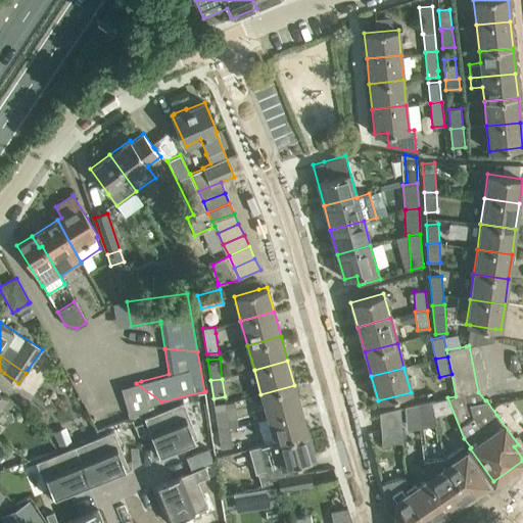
[(130,418),(149,410),(148,406),(161,401),(136,383),(121,387),(130,418)]
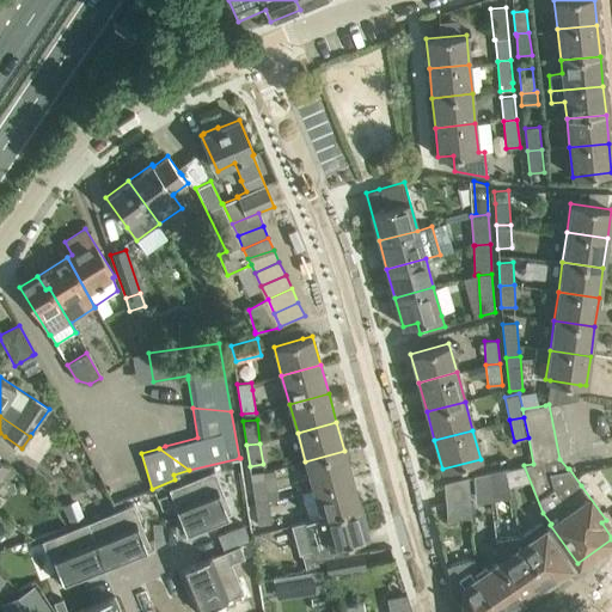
[(344,451),(305,461),(313,490),(353,479),(344,451)]
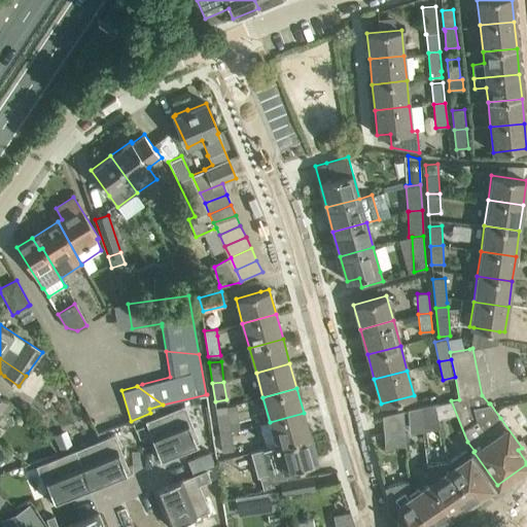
[(202,396),(192,399),(197,412),(206,410),(202,396)]
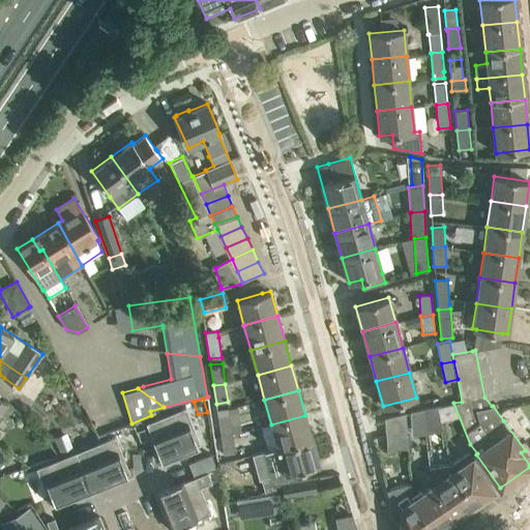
[(424,434),(442,432),(438,406),(422,409),(424,434)]
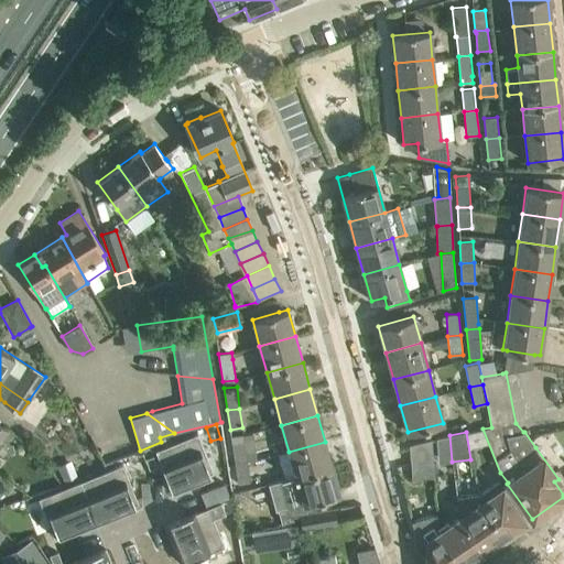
[(197,433),(155,451),(173,492),(210,477),(209,473),(213,472),(197,433)]
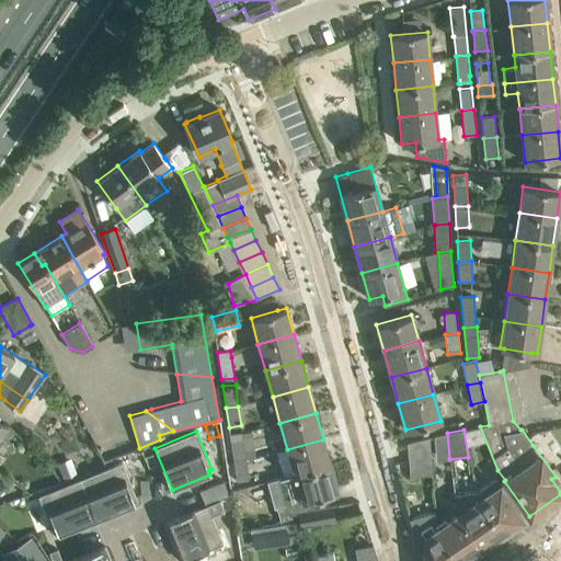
[(233,462),(247,460),(242,432),(230,434),(233,462)]
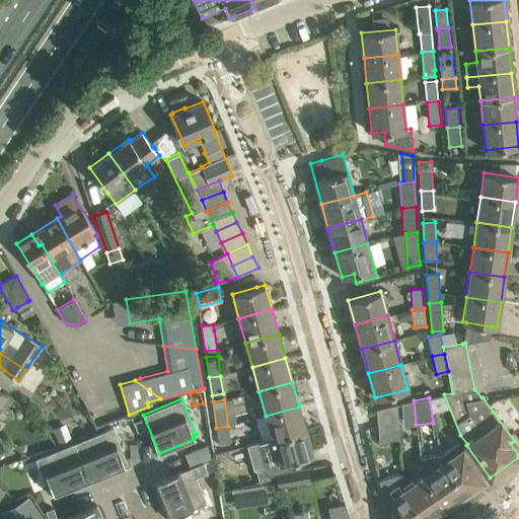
[(416,425),(414,400),(401,403),(403,426),(416,425)]
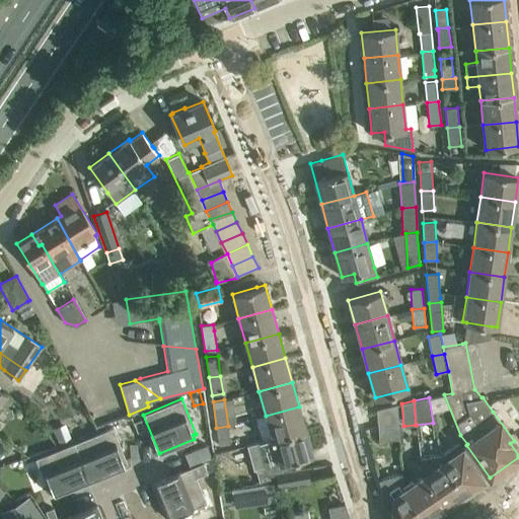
[(379,441),(399,439),(396,404),(376,410),(379,441)]
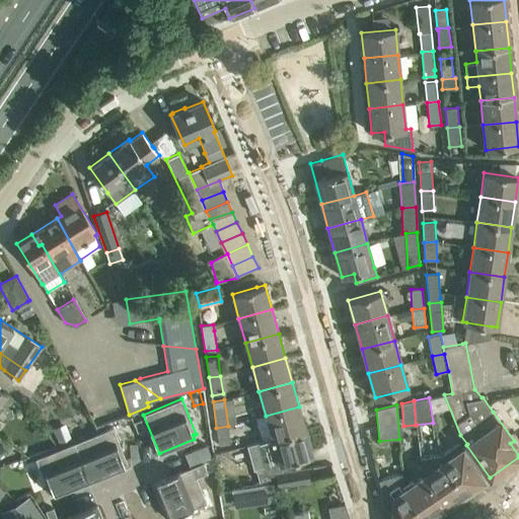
[(299,406),(266,416),(273,440),(305,431),(299,406)]
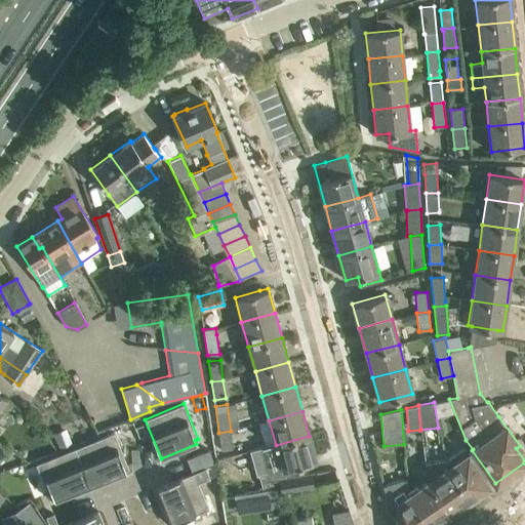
[(143,423),(134,427),(138,437),(147,434),(143,423)]
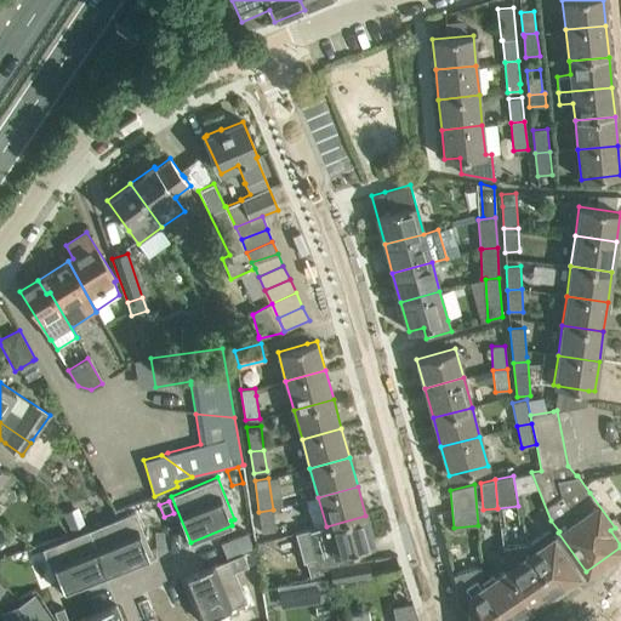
[(78,507),(63,513),(69,531),(85,525),(78,507)]
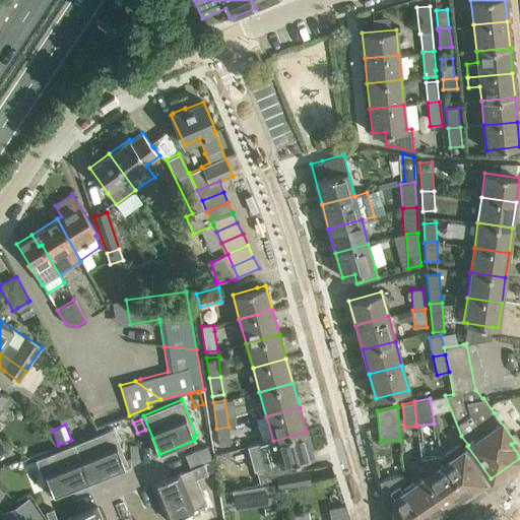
[(113,427),(74,443),(89,482),(125,468),(124,464),(127,463),(113,427)]
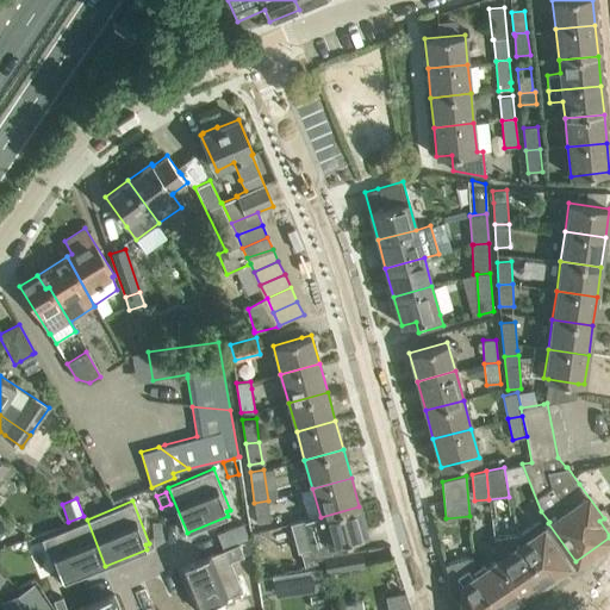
[(272,521),(268,500),(254,503),(257,523),(272,521)]
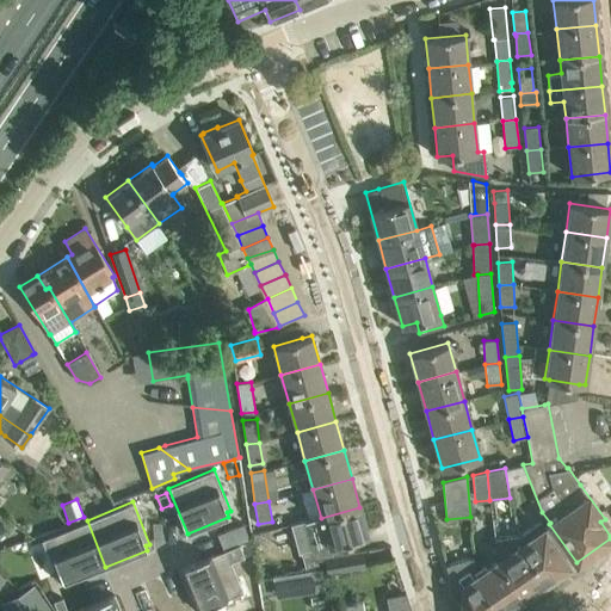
[(304,523),(291,526),(298,553),(301,551),(304,567),(325,562),(323,556),(332,555),(329,547),(345,542),(368,536),(359,507),(321,518),(304,523)]
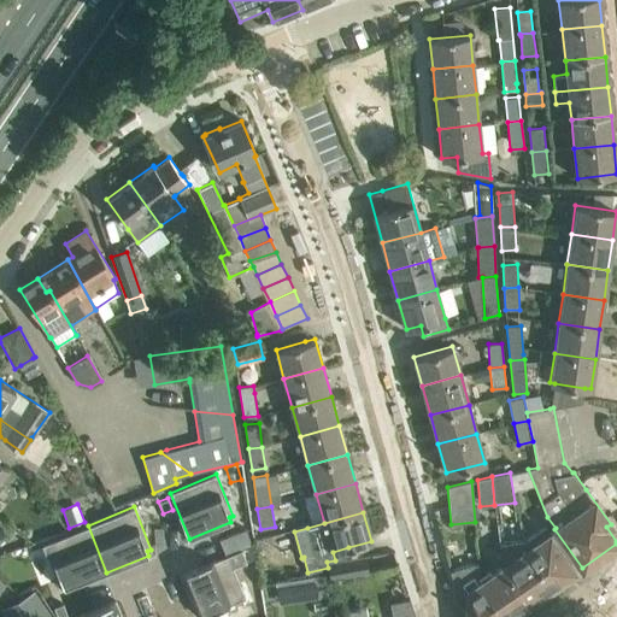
[(88,526),(42,544),(59,586),(63,585),(64,589),(106,573),(88,526)]
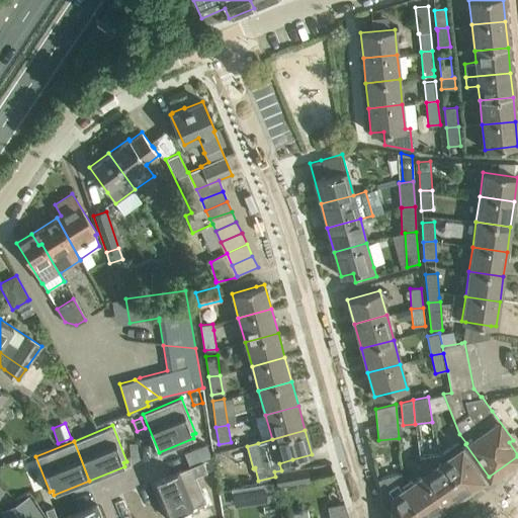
[(484,479),(458,441),(440,453),(442,462),(463,492),(484,479)]
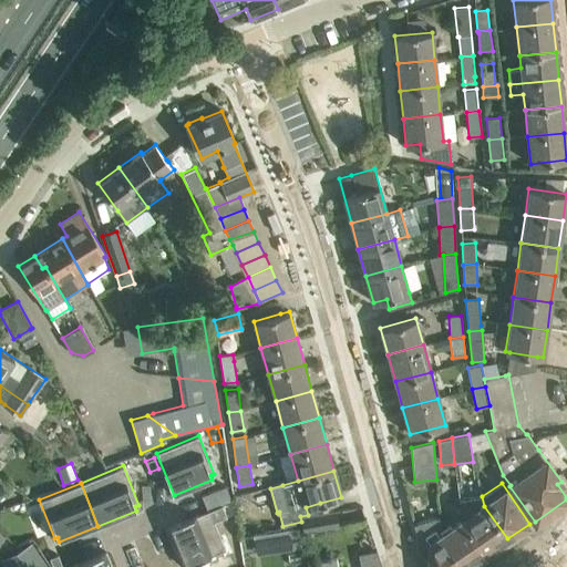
[(202,495),(207,508),(230,500),(225,485),(202,495)]
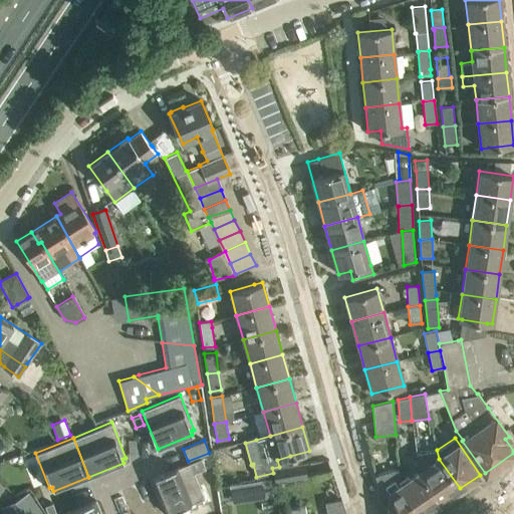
[(437,450),(437,451),(416,453),(418,471),(440,502),(460,488),(439,459),(437,450)]
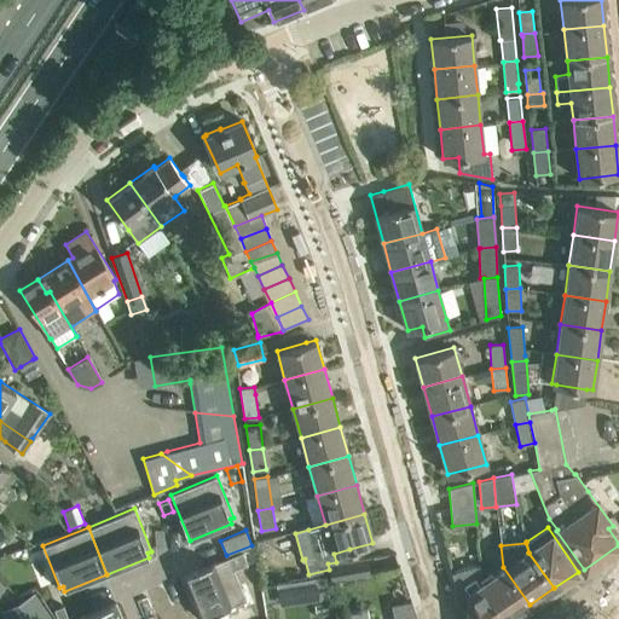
[(242,551),(181,576),(200,618),(246,599),(233,568),(247,562),(242,551)]
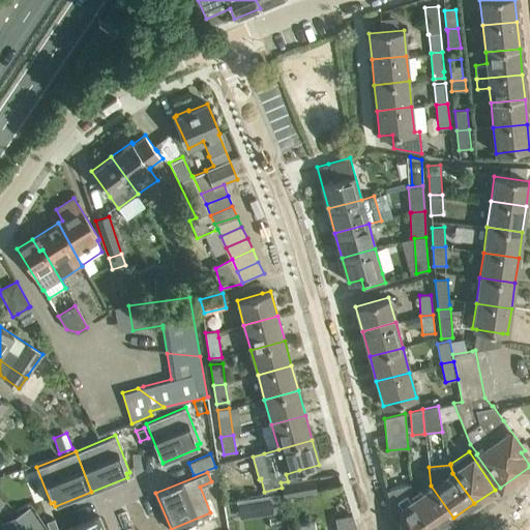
[(288,481),(281,482),(284,497),(314,492),(312,477),(288,481)]
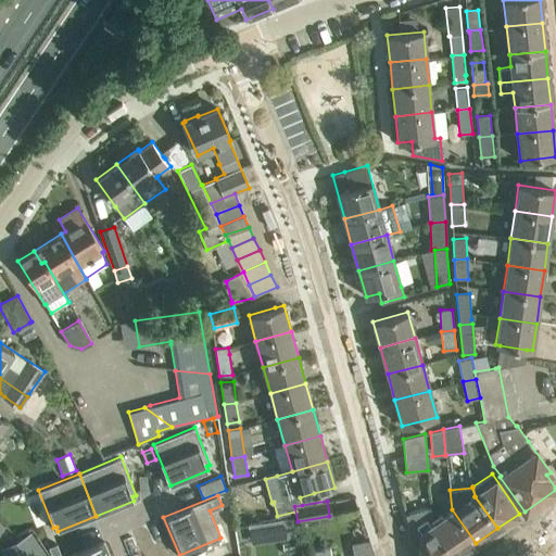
[(418,555),(453,555),(431,525),(430,507),(405,514),(414,545),(418,544),(418,555)]
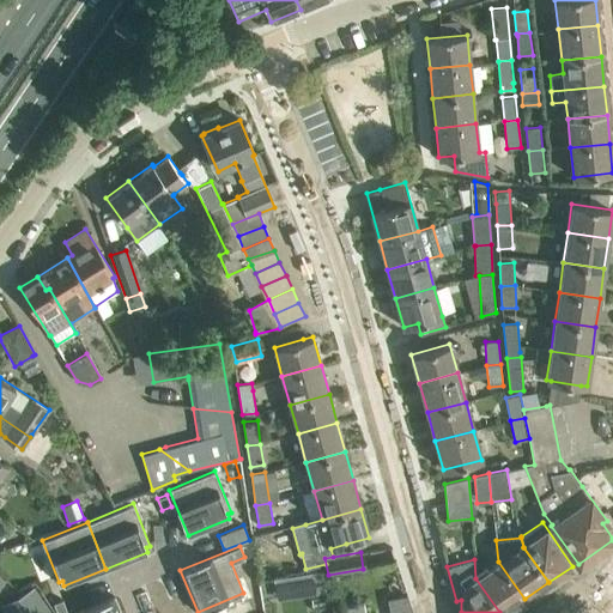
[(499,612),(503,612),(525,599),(498,562),(498,563),(490,570),(486,565),(475,572),(475,578),(499,612)]
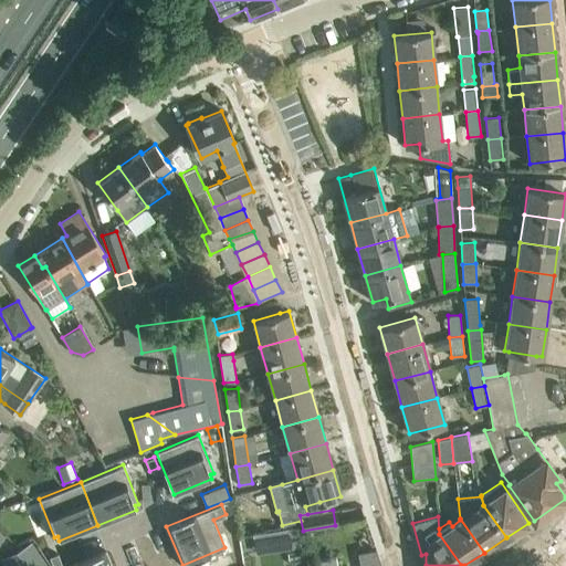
[(296,527),(279,531),(281,549),(300,546),(296,527)]
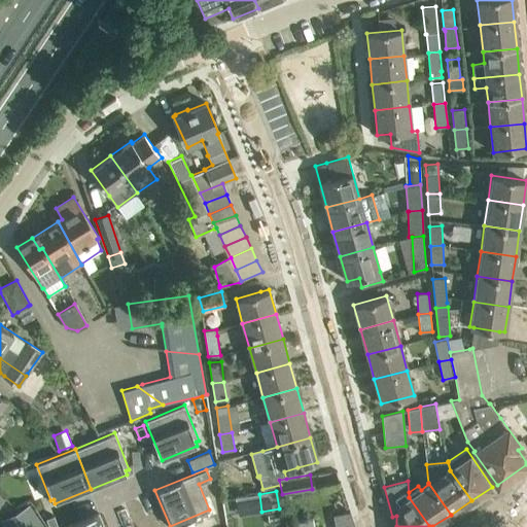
[(40,526),(28,508),(2,524),(4,526),(40,526)]
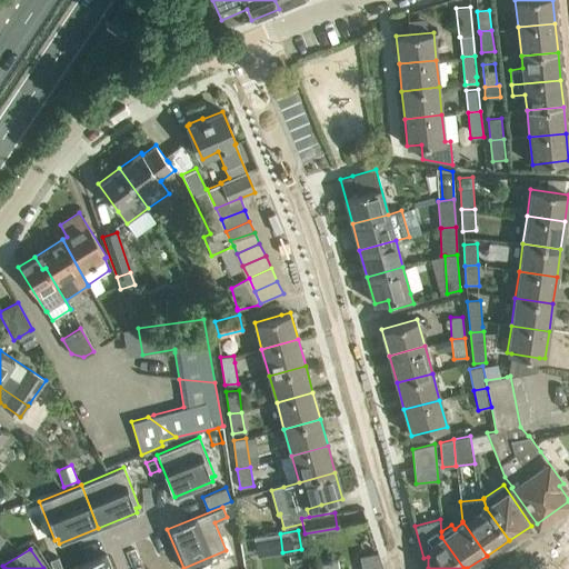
[(383,568),(378,552),(360,556),(362,568),(383,568)]
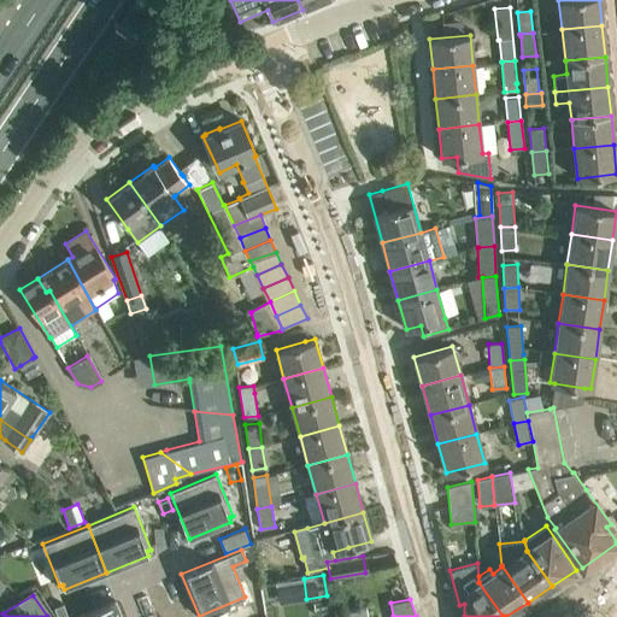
[(121,616),(115,601),(74,616),(121,616)]
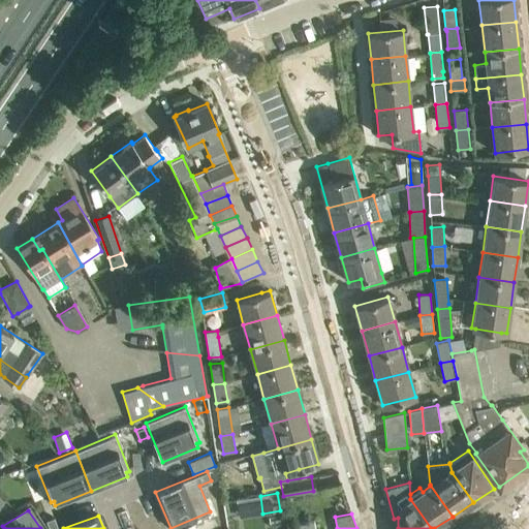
[(54,518),(47,521),(49,528),(53,528),(58,527),(54,518)]
